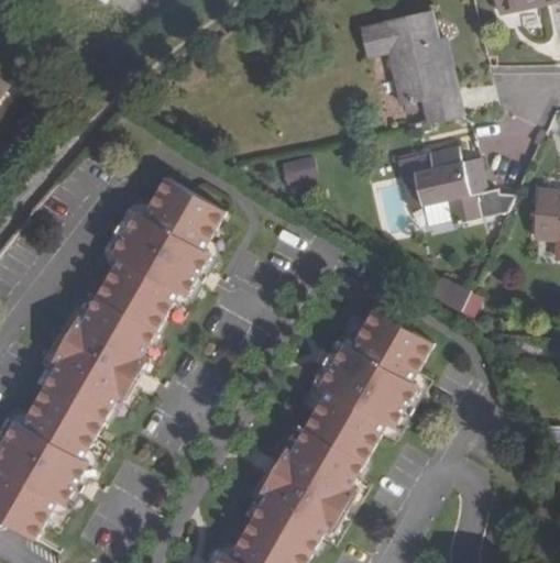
[(21,6),(18,0),(0,0),(0,11),(1,14),(21,6)]
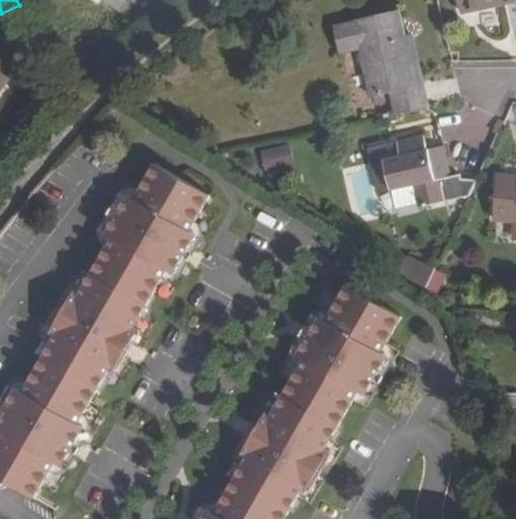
[(515,0),(455,0),(458,13),(515,1),(515,0)]
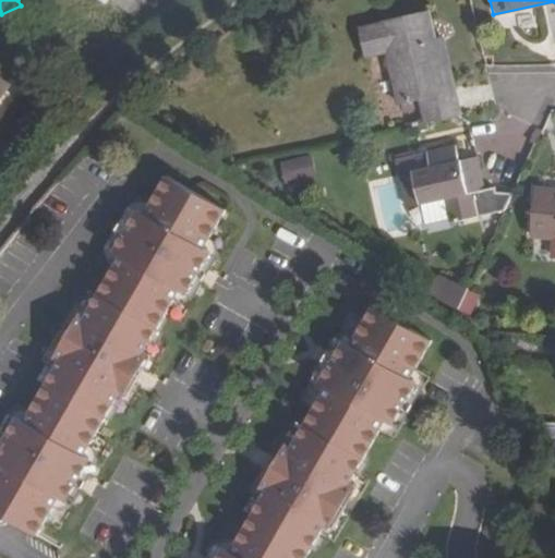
[(425,14),(356,29),(362,58),(385,51),(396,105),(418,100),(423,124),(461,114),(456,92),(445,94),(432,40),(425,14)]
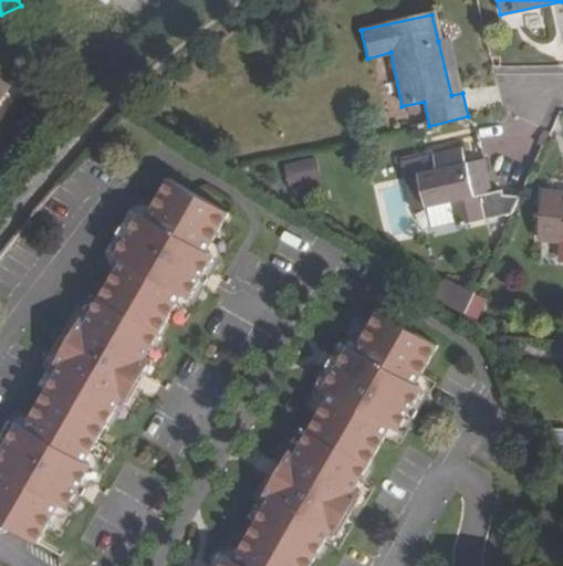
[(449,38),(438,41),(451,95),(462,93),(449,38)]
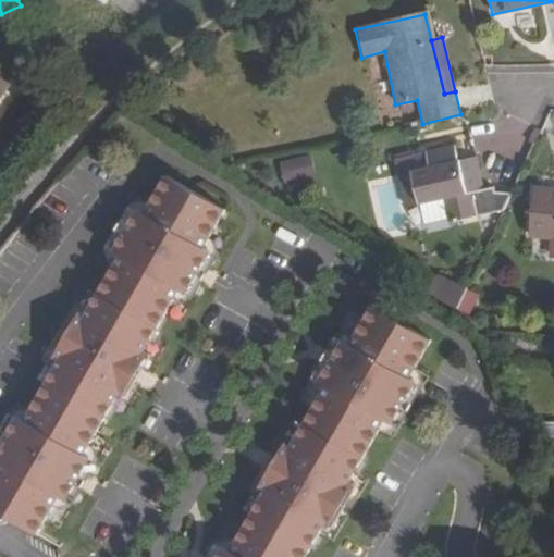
[(438,148),(392,160),(403,208),(441,199),(446,224),(501,211),(508,195),(506,183),(495,186),(488,152),(470,157),(467,141),(439,149),(438,148)]
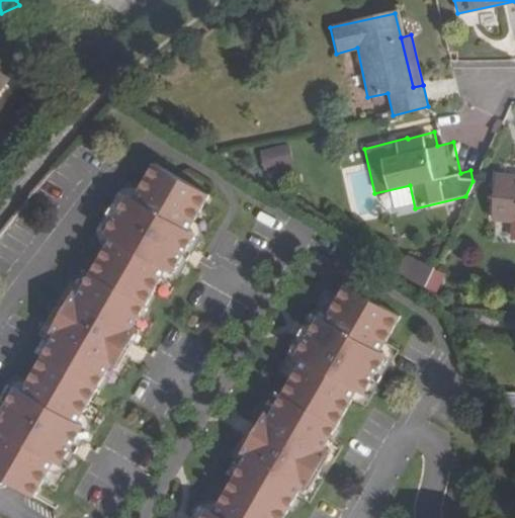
[(283,142),(254,149),(259,168),(287,162),(283,142)]
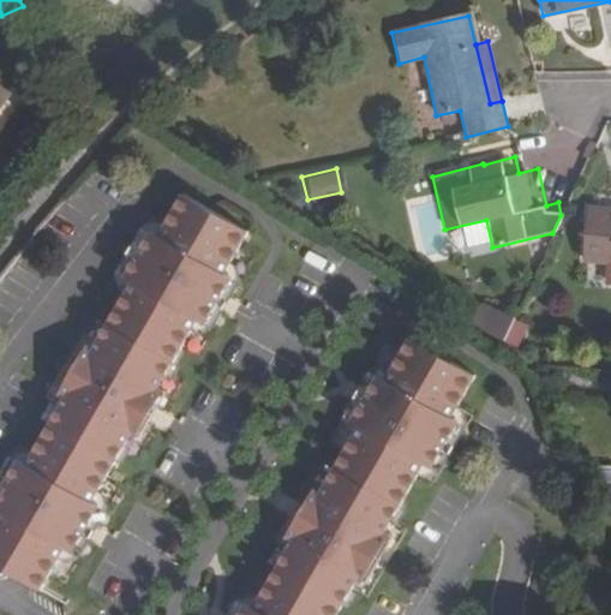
[(229,258),(255,214),(191,177),(166,220),(157,215),(130,266),(137,269),(95,340),(88,336),(59,384),(66,389),(25,460),(17,455),(0,484),(0,569),(35,590),(60,547),(69,551),(97,502),(89,497),(131,427),(138,431),(167,383),(159,378),(201,306),(208,311),(238,262),(229,258)]
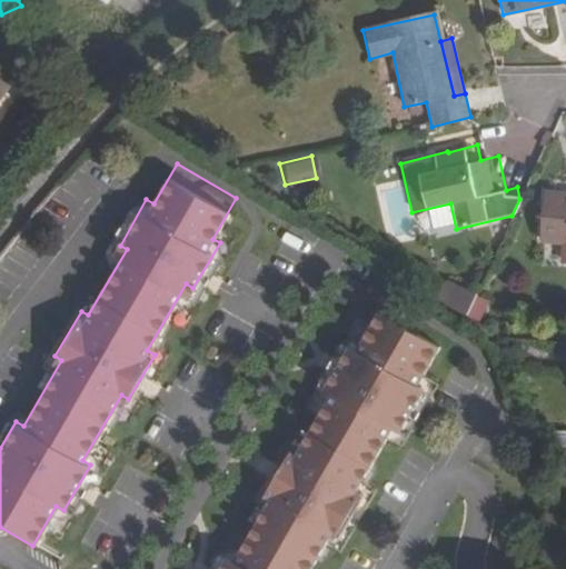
[(565,195),(544,192),(538,241),(565,243),(565,195)]
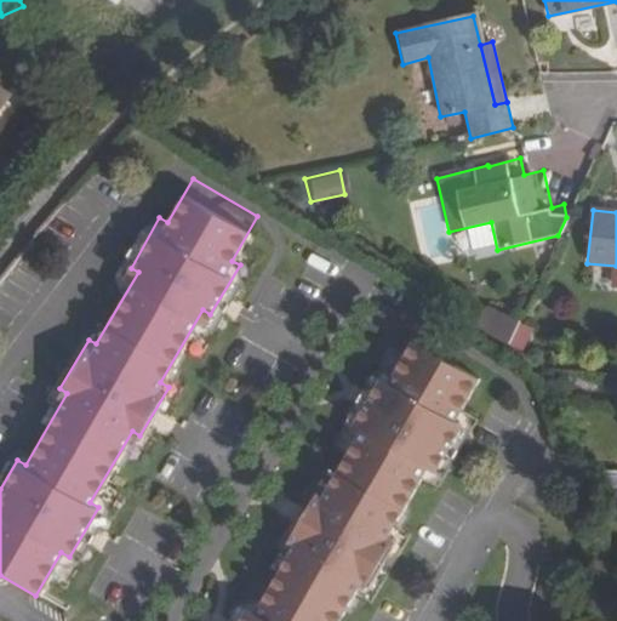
[(452,421),(476,380),(411,341),(387,383),(378,379),(352,425),(359,429),(320,499),(312,494),(285,541),(292,545),(252,614),(245,609),(238,620),(336,620),(358,584),(366,587),(393,541),(386,536),(426,468),(433,473),(460,426),(452,421)]
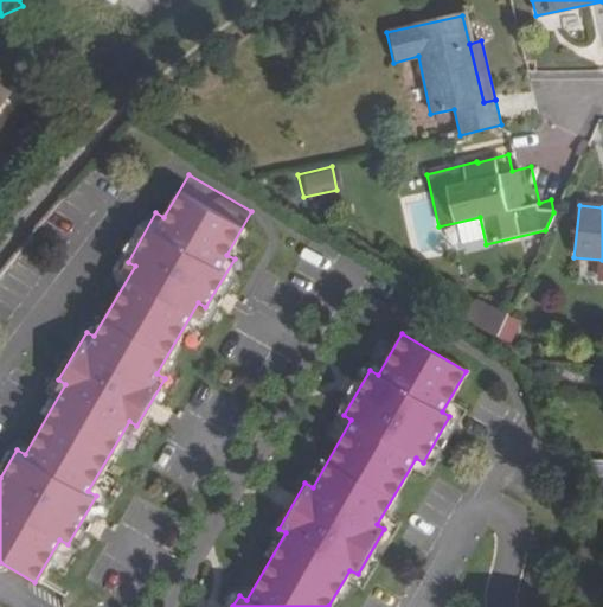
[(602,461),(577,460),(577,479),(602,479),(602,461)]
